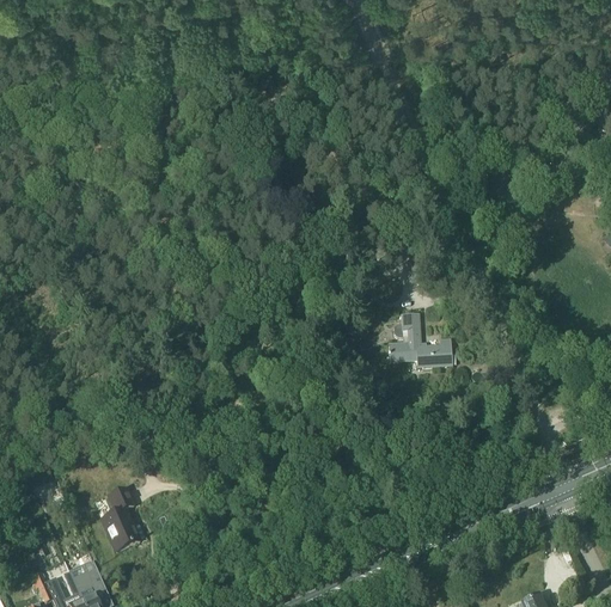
[(610,7),(597,4),(592,22),(610,26),(610,7)]
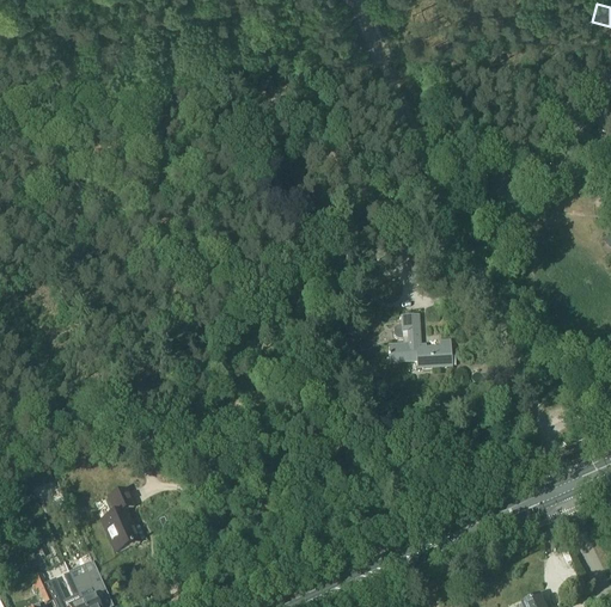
[(567,65),(568,68),(563,69),(566,84),(584,80),(581,62),(567,65)]
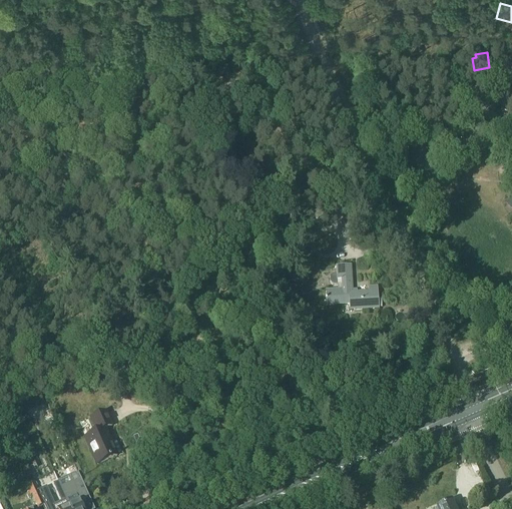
[(459,91),(451,89),(448,99),(464,103),(467,93),(465,92),(466,89),(460,88),(459,91)]
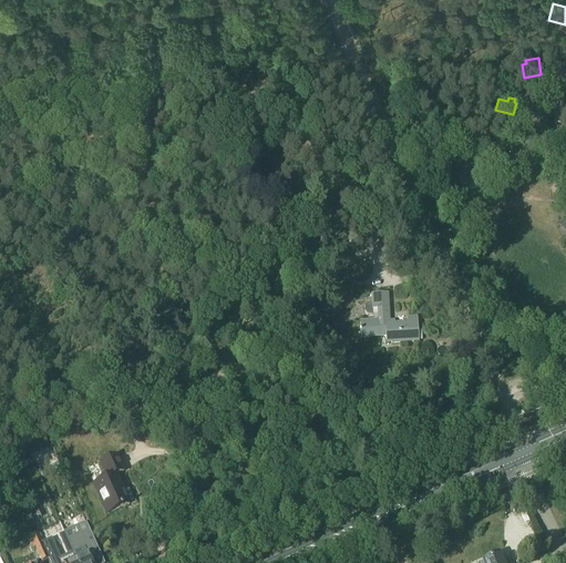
[(565,100),(556,101),(556,105),(553,106),(555,120),(565,118),(565,100)]
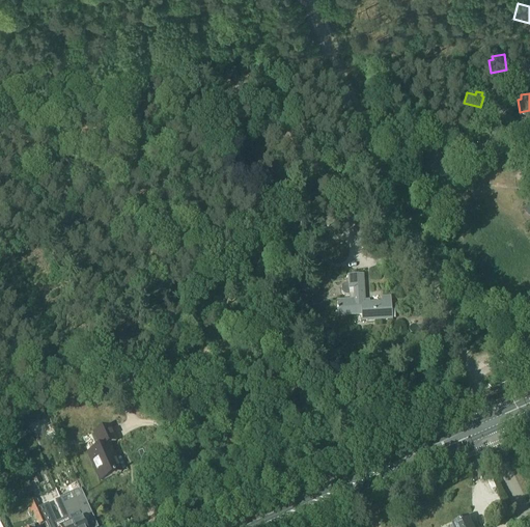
[(506,161),(515,166),(517,164),(520,166),(523,160),(520,159),(524,151),(514,145),(506,161)]
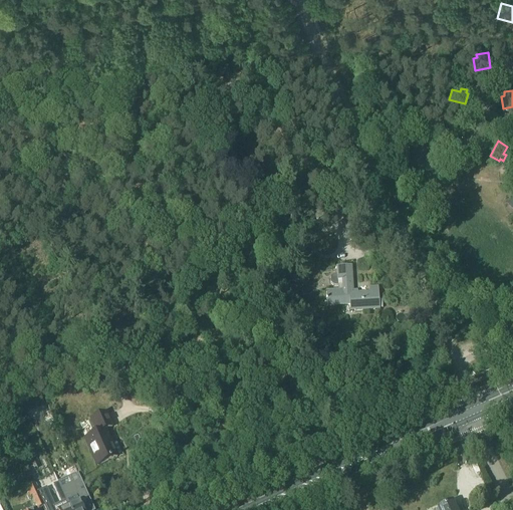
[(400,145),(399,155),(409,156),(411,146),(400,145)]
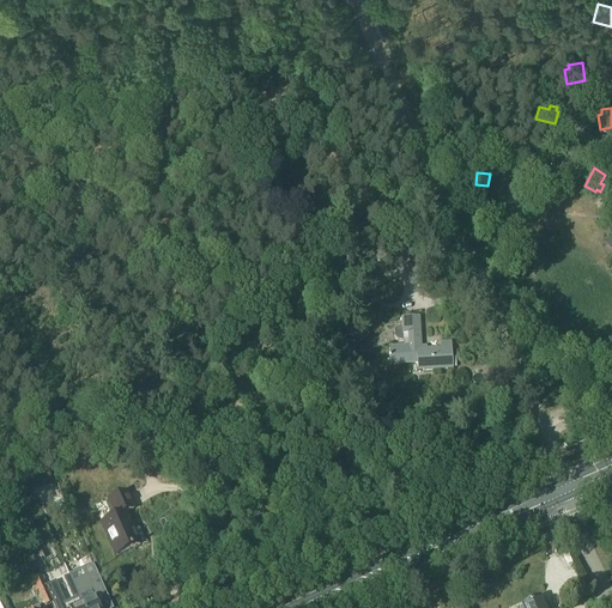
[(350,239),(347,235),(346,232),(327,239),(329,245),(329,248),(350,239)]
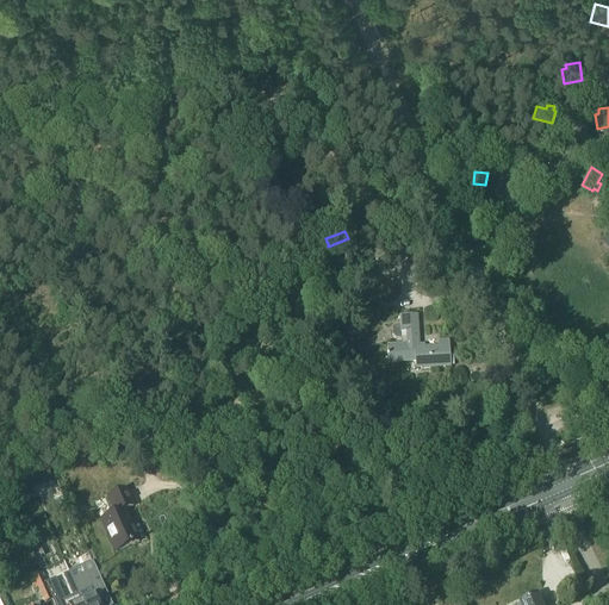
[(422,260),(409,267),(417,284),(430,276),(422,260)]
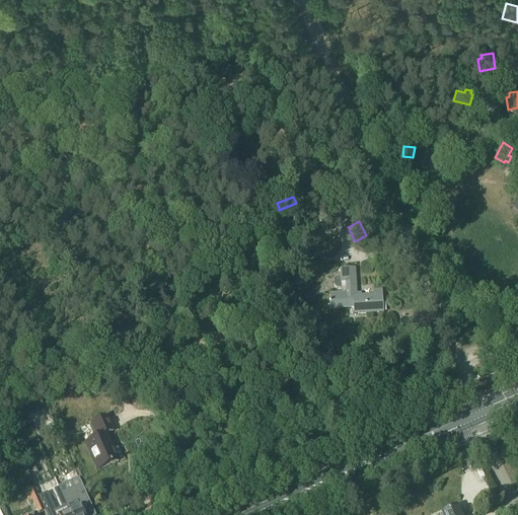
[(346,290),(330,291),(331,307),(347,306),(346,299),(353,298),(353,294),(351,295),(351,291),(357,290),(355,265),(341,266),(341,274),(340,274),(337,275),(335,277),(336,283),(338,285),(341,286),(343,286),(346,285),(346,290)]
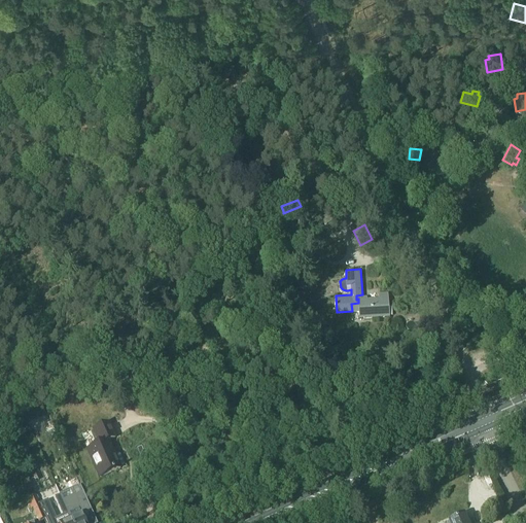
[(358,303),(351,304),(352,311),(359,310),(359,316),(389,314),(388,291),(379,291),(380,297),(367,298),(367,294),(362,295),(362,294),(356,295),(356,300),(358,299),(358,303)]
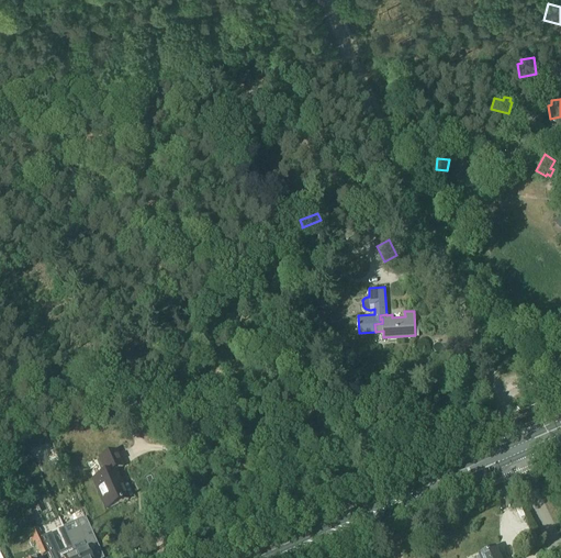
[(108,470),(94,477),(108,506),(128,498),(121,480),(118,473),(119,473),(116,468),(123,465),(116,448),(101,455),(108,470)]
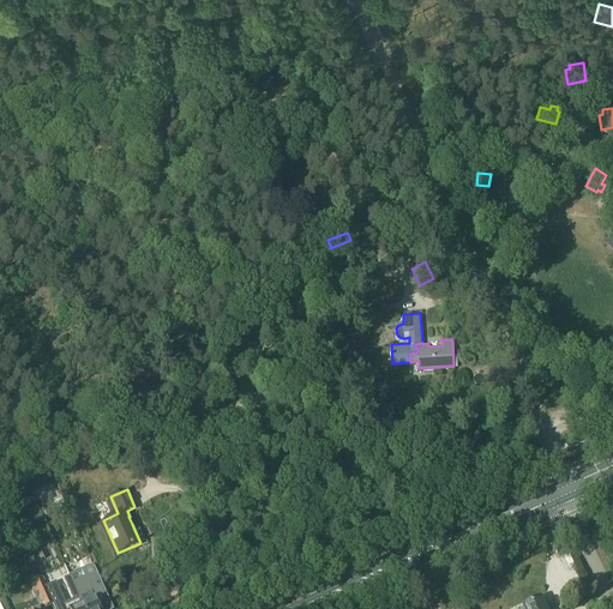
[(95,561),(70,572),(79,595),(80,595),(85,608),(109,608),(114,607),(95,561)]
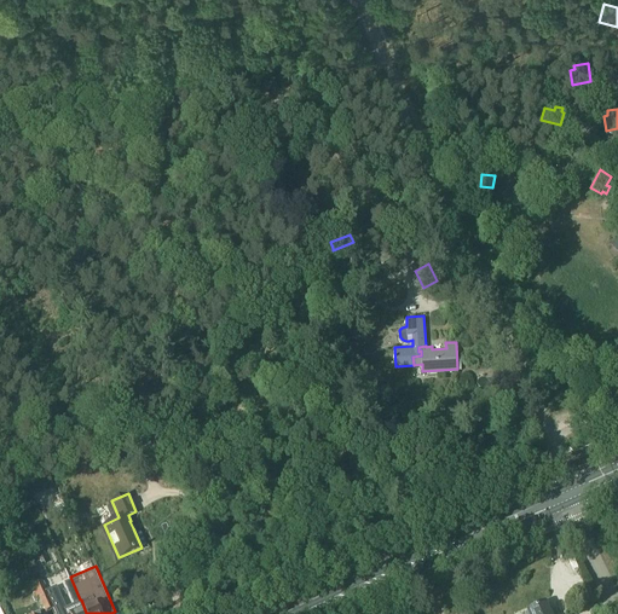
[(41,577),(34,580),(47,608),(55,606),(47,591),(48,591),(47,589),(41,577)]
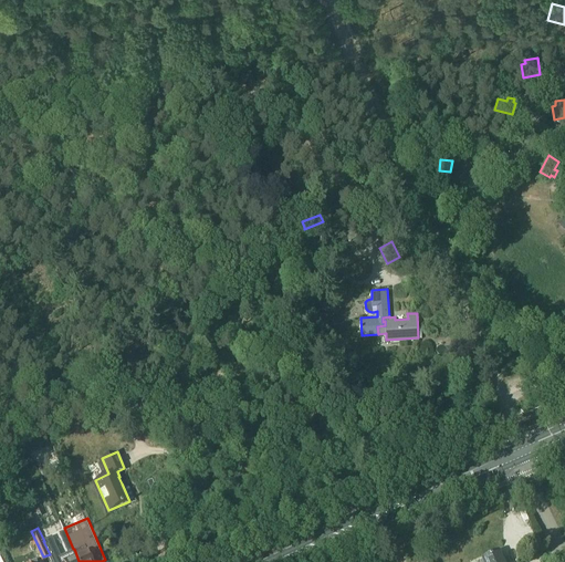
[(52,536),(43,539),(44,541),(43,541),(50,554),(52,561),(63,561),(65,561),(79,561),(74,549),(73,549),(61,554),(53,537),(52,536)]
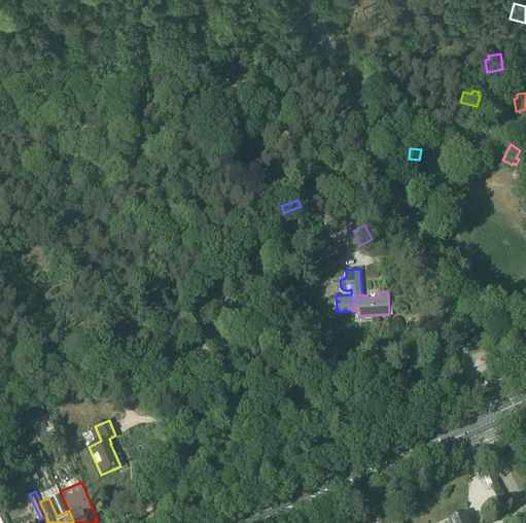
[(468,522),(470,522),(468,516),(465,517),(463,513),(457,516),(456,514),(451,516),(451,518),(450,519),(450,520),(447,521),(448,522),(468,522)]
